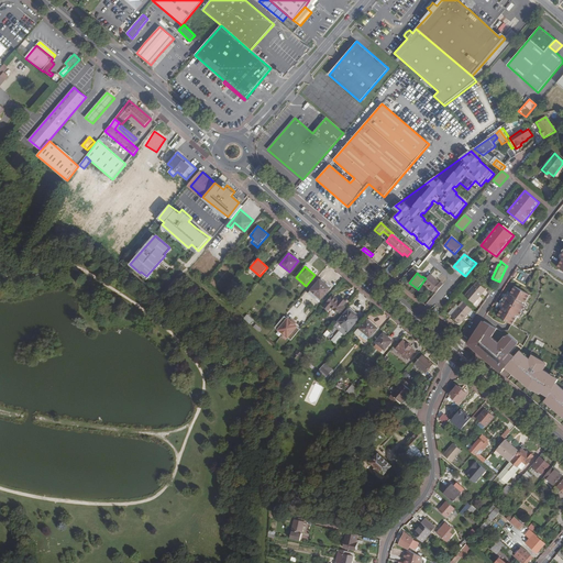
[(440,283),(430,274),(426,278),(422,283),(433,291),(433,290),(437,293),(443,284),(441,282),(440,283)]
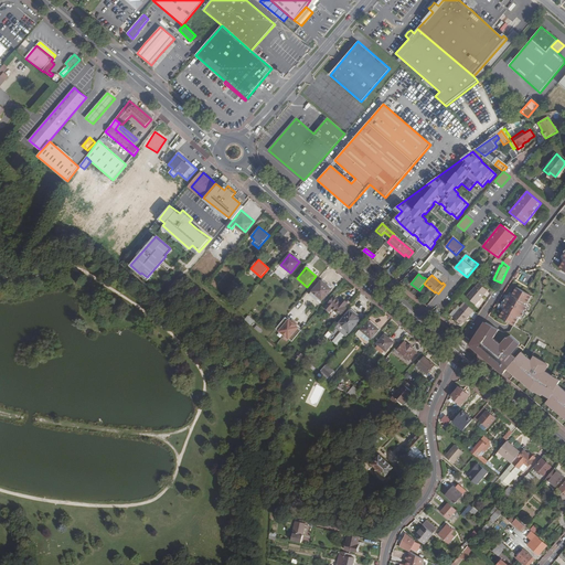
[(331,289),(321,280),(312,291),(322,300),(331,289)]
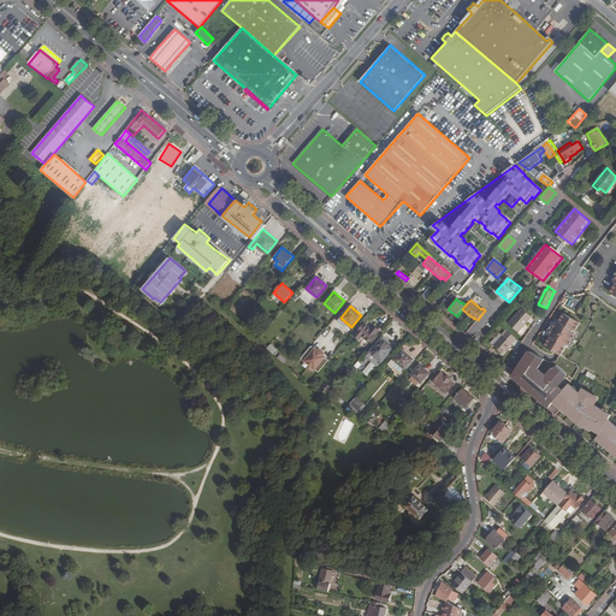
[(532,317),(522,308),(517,313),(509,324),(519,332),(528,321),(532,317)]
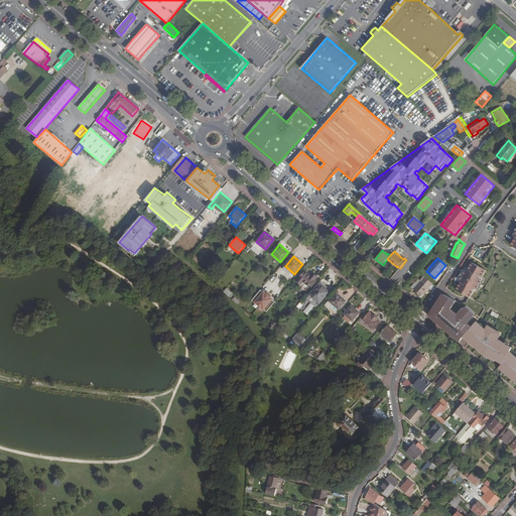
[(461,281),(456,289),(470,297),(474,289),(476,290),(482,280),(480,279),(485,270),(472,262),(467,271),(465,270),(459,280),(461,281)]
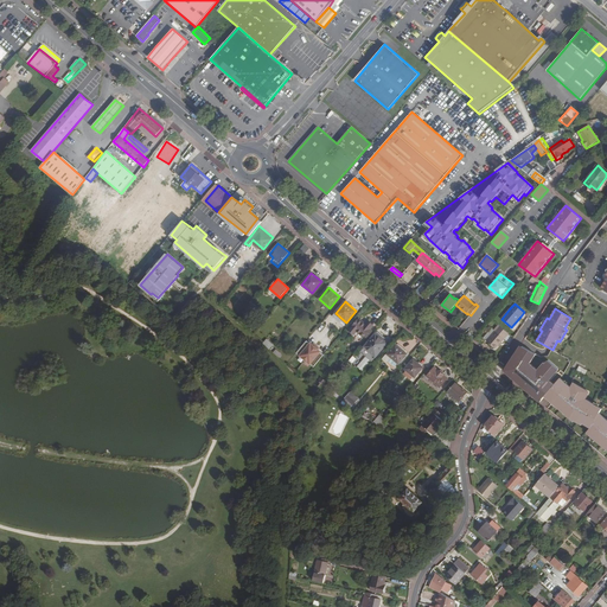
[(336,313),(333,317),(344,326),(346,323),(336,313)]
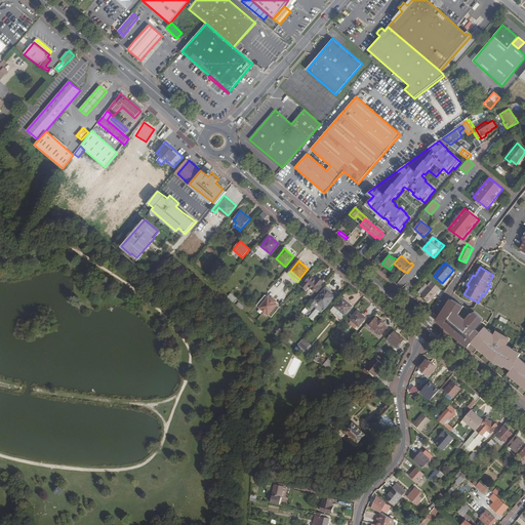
[(317,281),(311,276),(301,285),(307,289),(309,287),(314,291),(321,284),(320,284),(323,281),(319,278),(317,281)]
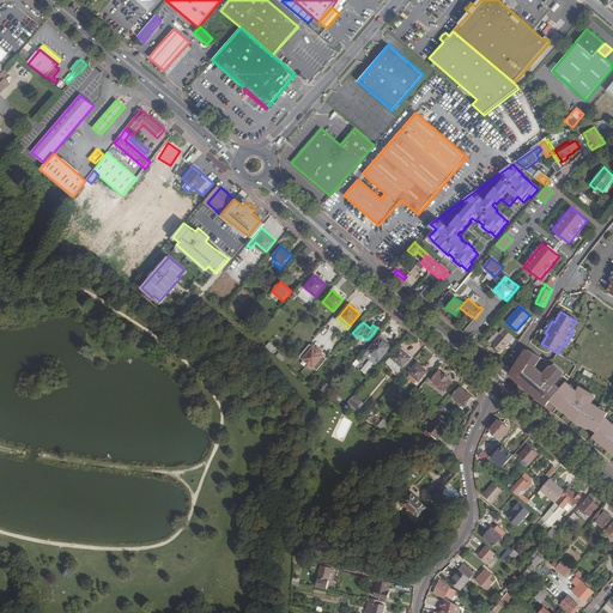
[(514,337),(504,328),(498,333),(499,334),(491,344),(491,345),(501,352),(503,350),(507,346),(514,337)]
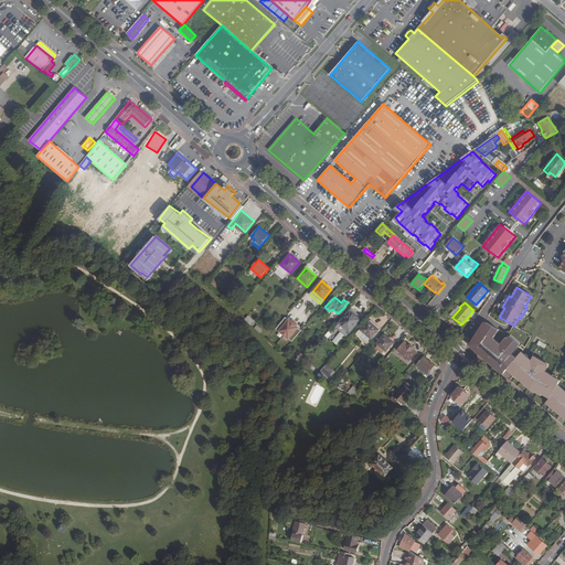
[(338,313),(341,316),(348,308),(345,306),(338,313)]
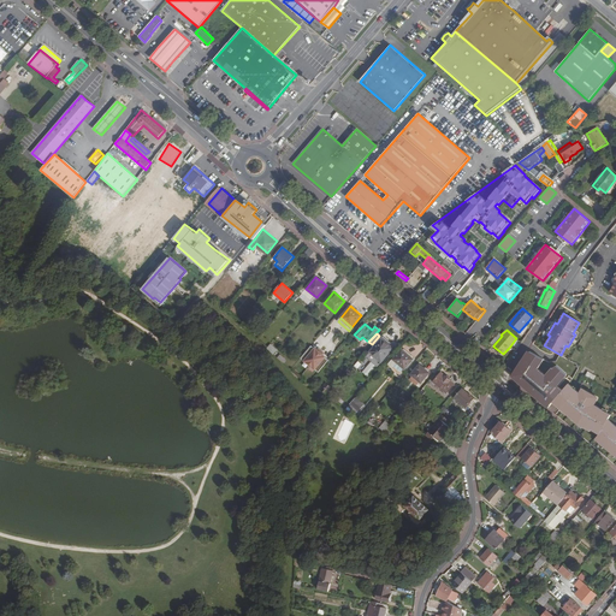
[(501,335),(499,333),(491,343),(493,345),(502,336),(501,335)]
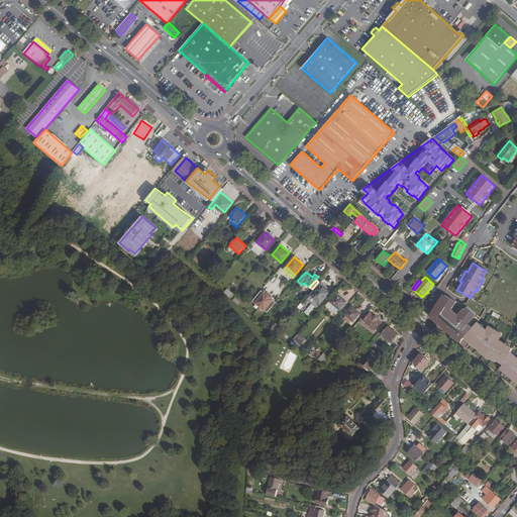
[(320,284),(307,299),(317,308),(330,292),(320,284)]
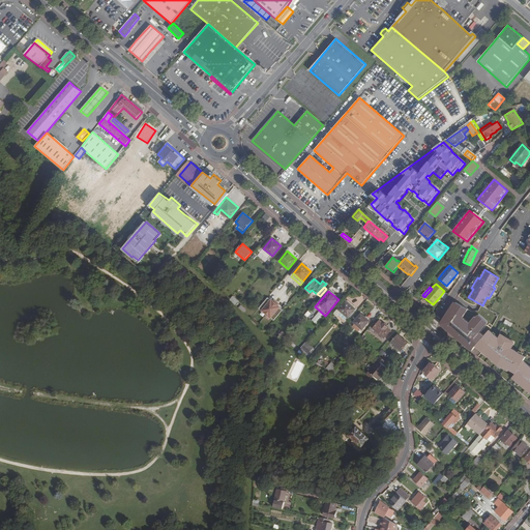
[(260,306),(274,319),(284,308),(268,296),(260,306)]
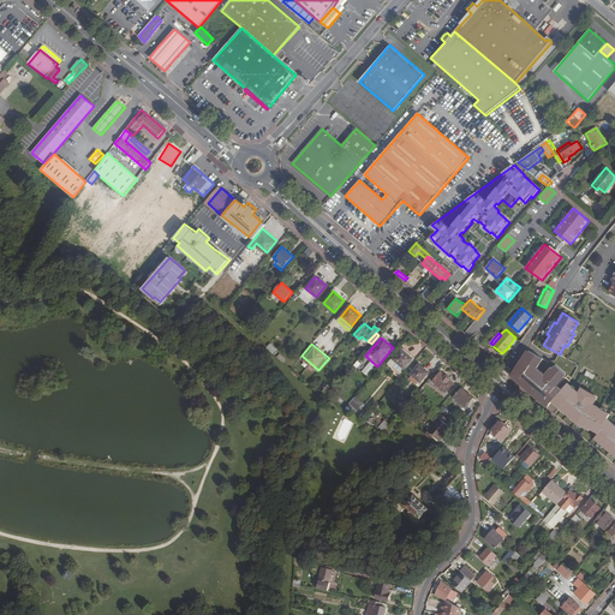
[(413,358),(401,348),(388,364),(400,374),(413,358)]
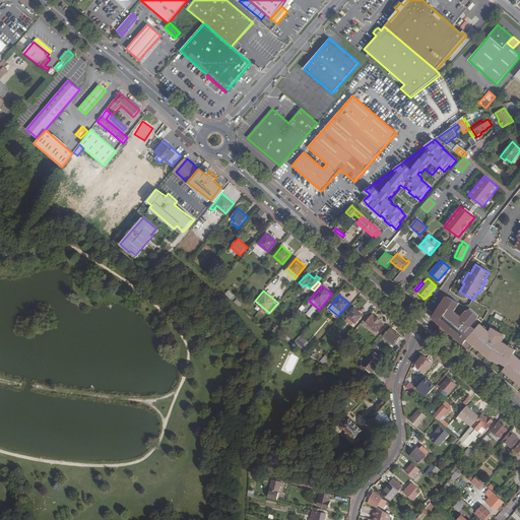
[(443,295),(428,317),(459,342),(463,338),(477,323),(472,319),(477,314),(467,305),(458,314),(452,308),(456,302),(443,295)]
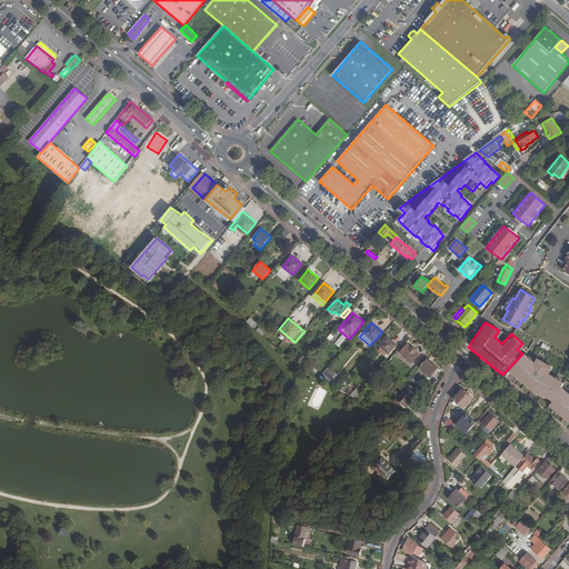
[(397,345),(387,337),(379,346),(381,347),(388,352),(389,353),(397,345)]
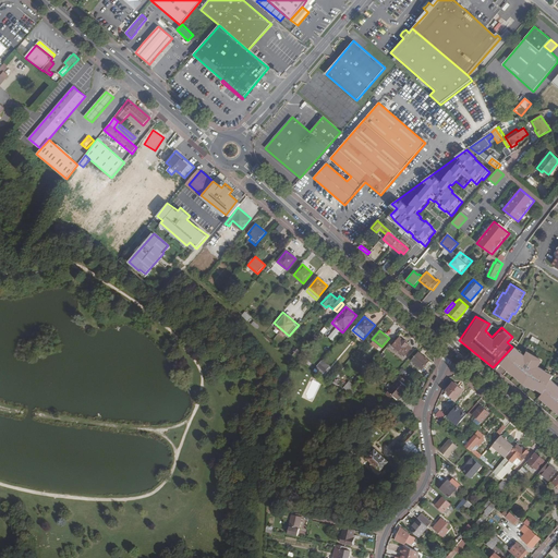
[(531,336),(529,340),(536,344),(538,340),(531,336)]
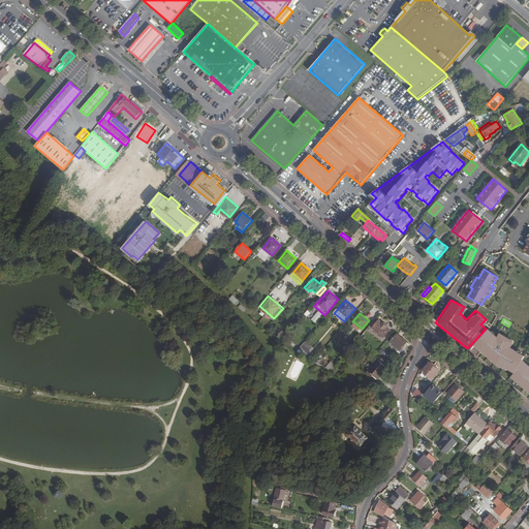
[(379,319),(372,328),(383,338),(391,330),(386,327),(389,325),(383,321),(382,322),(379,319)]
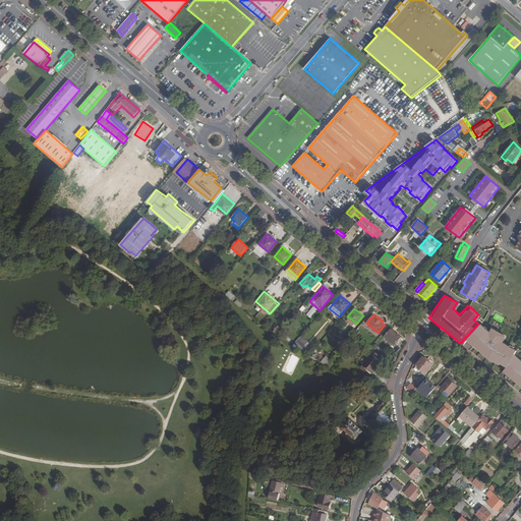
[(504,366),(513,353),(515,349),(501,341),(505,334),(489,327),(487,331),(478,324),(464,339),(486,357),(497,364),(497,362),(504,366)]
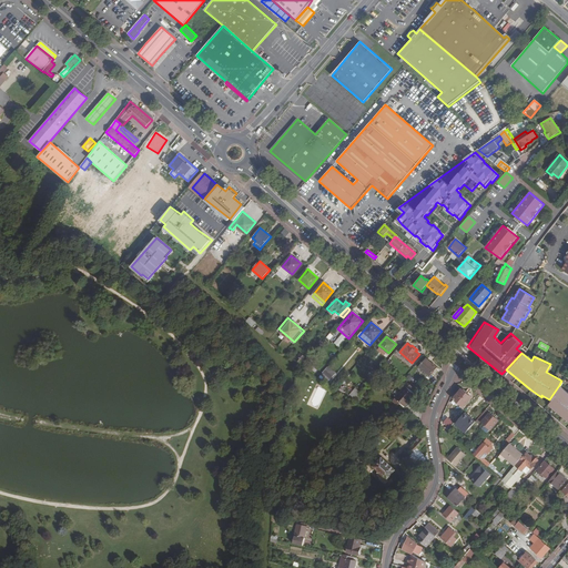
[(305,356),(301,354),(296,359),(300,363),(305,356)]
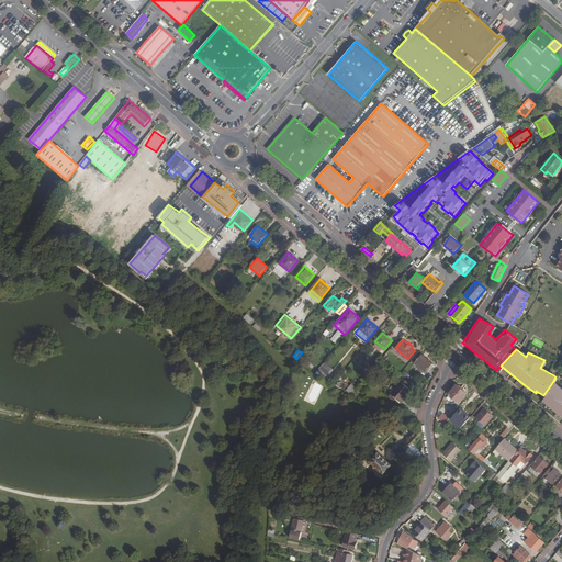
[(422,355),(415,363),(427,373),(434,364),(422,355)]
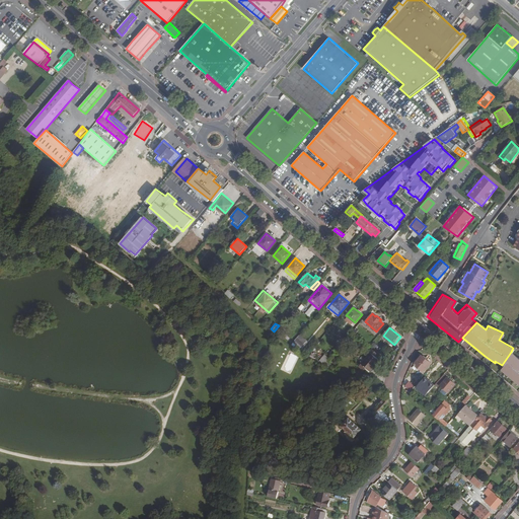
[(300,350),(307,341),(300,335),(293,344),(300,350)]
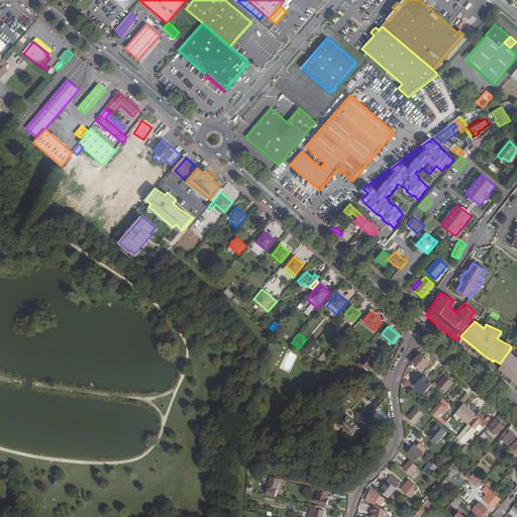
[(516,385),(516,357),(509,350),(503,359),(500,364),(497,368),(516,385)]
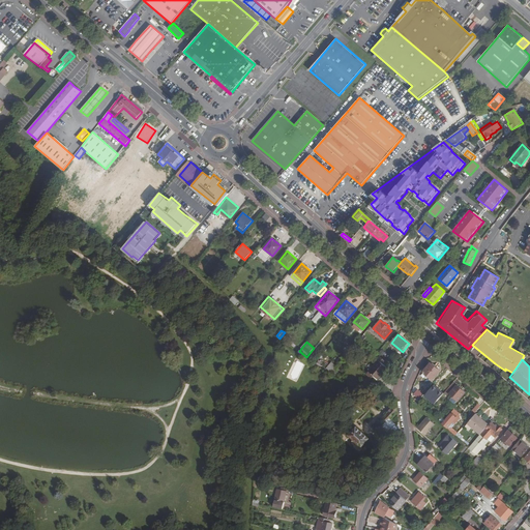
[(387,367),(378,360),(369,371),(378,379),(387,367)]
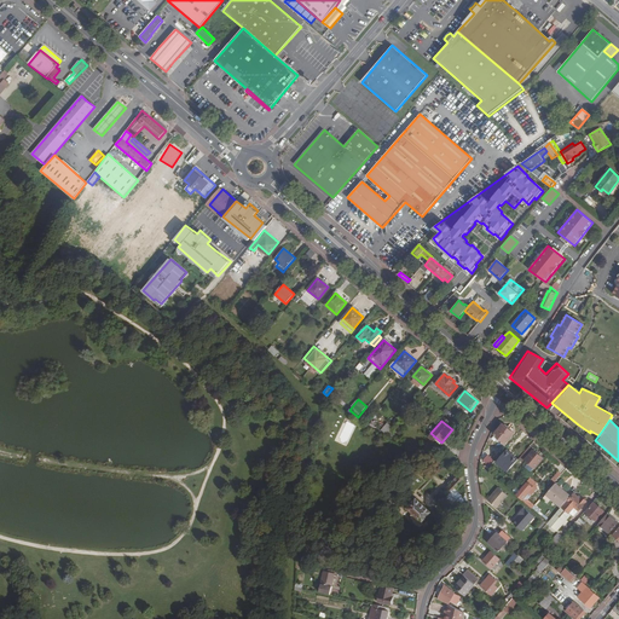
[(380,433),(385,437),(392,428),(387,424),(380,433)]
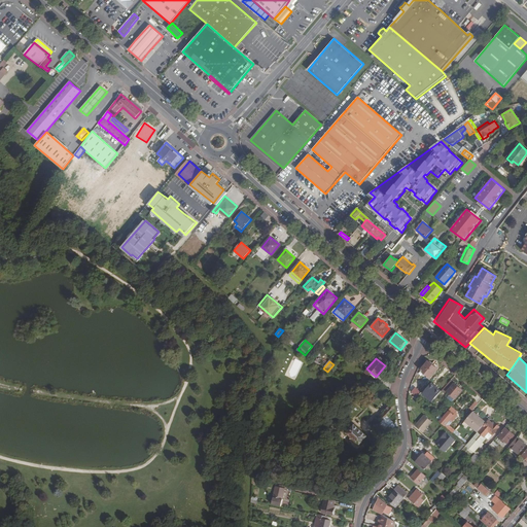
[(421,370),(430,378),(437,369),(428,361),(421,370)]
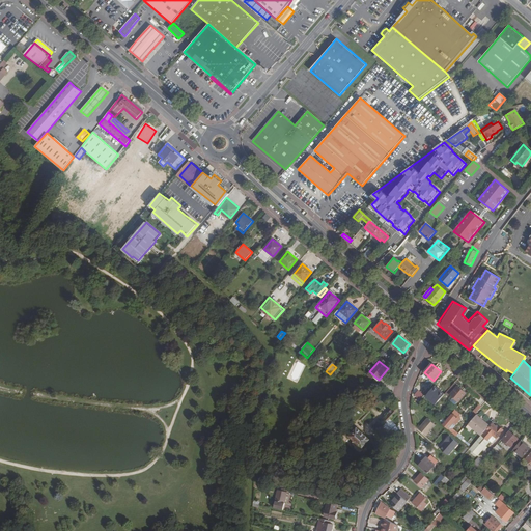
[(454,383),(446,393),(449,395),(450,394),(458,401),(466,393),(457,386),(454,383)]
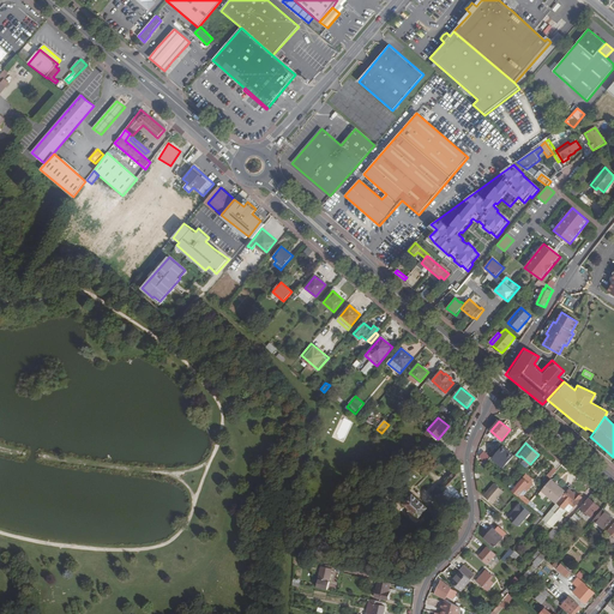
[(483,452),(479,457),(487,464),(492,459),(483,452)]
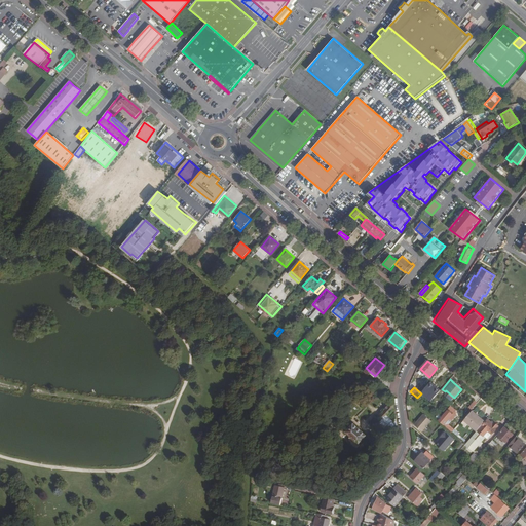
[(392,401),(375,419),(390,434),(398,426),(396,419),(393,421),(388,416),(395,409),(392,401)]
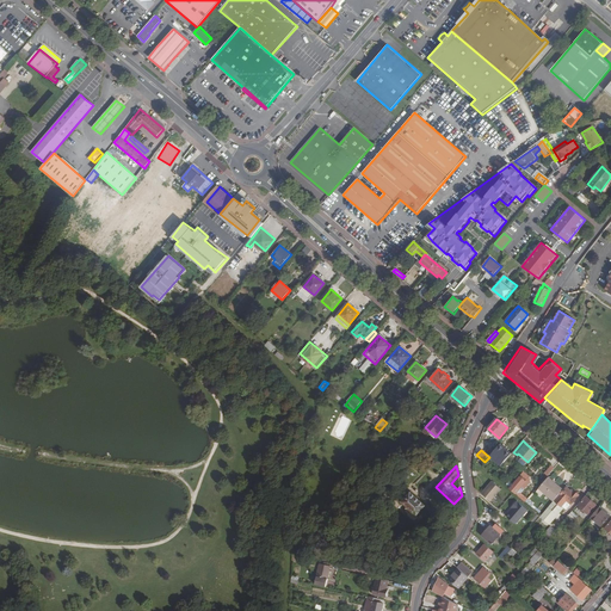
[(510,488),(516,493),(522,486),(524,488),(530,482),(529,476),(524,471),(519,476),(510,488)]
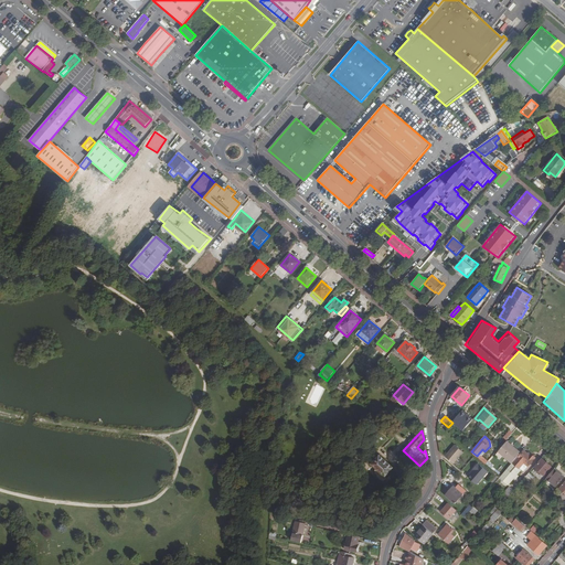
[(512,464),(521,452),(508,440),(498,451),(512,464)]
